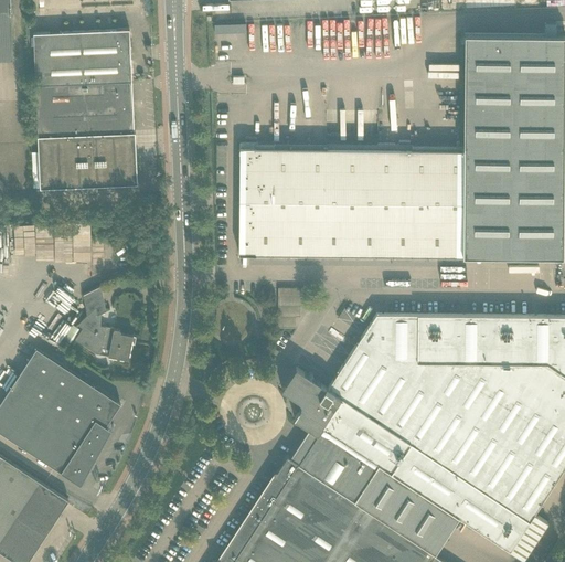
[(10,0),(0,0),(0,62),(13,62),(10,0)]
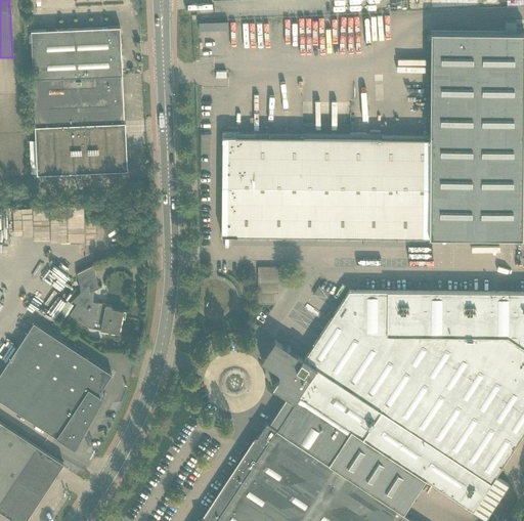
[(409,0),(410,10),(425,10),(424,0),(409,0)]
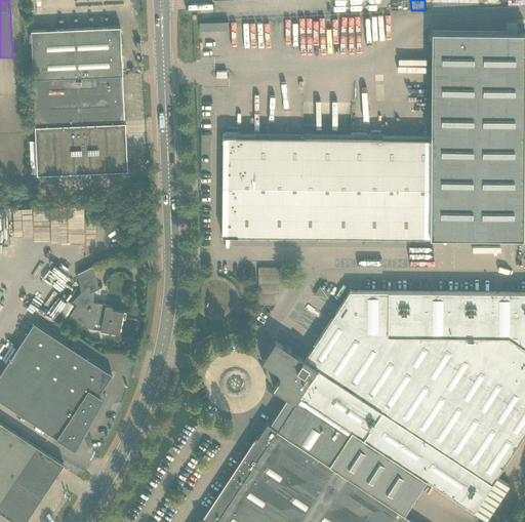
[(124,124),(120,29),(31,33),(35,129),(38,176),(127,172),(126,149),(116,150),(115,126),(125,125),(125,124),(124,124)]
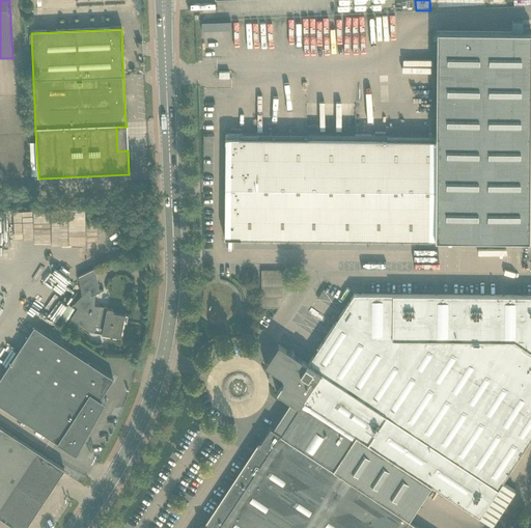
[(529,244),(530,52),(530,34),(436,33),(436,143),(385,142),(385,135),(374,135),(374,138),(355,137),(355,142),(242,141),(242,137),(226,137),(225,177),(225,178),(224,241),(529,244)]
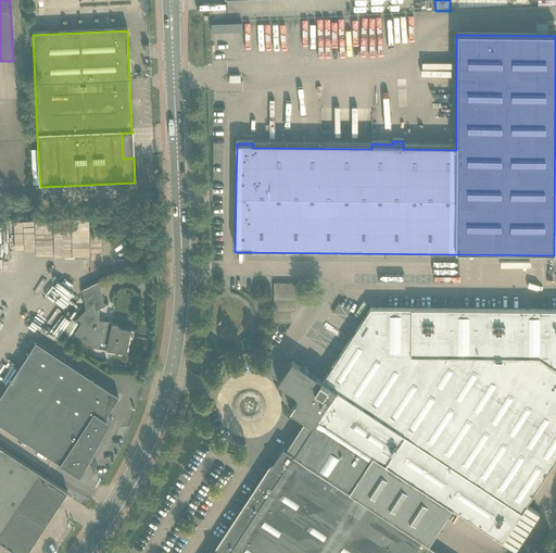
[(98,323),(96,313),(104,309),(99,284),(81,292),(86,313),(74,324),(75,324),(77,323),(81,325),(74,336),(96,351),(100,343),(108,344),(106,353),(126,356),(130,332),(118,330),(118,329),(118,327),(116,326),(98,323)]
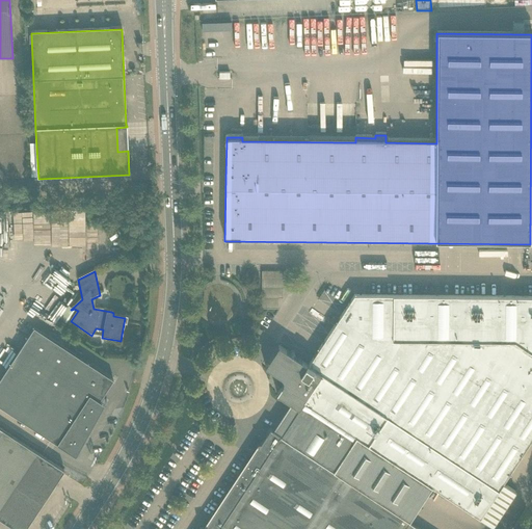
[(284,290),(287,290),(288,273),(262,273),(262,311),(278,311),(278,300),(283,300),(284,290)]
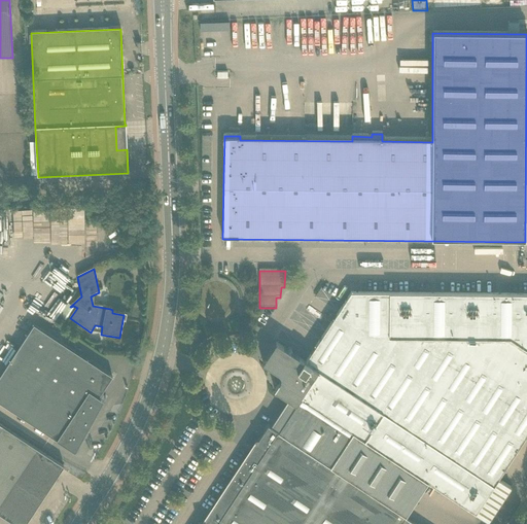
[(498,481),(526,435),(526,297),(351,294),(305,363),(276,345),(262,364),(278,375),(279,377),(280,378),(280,380),(280,381),(280,383),(279,384),(274,392),(288,402),(271,428),(281,435),(281,437),(330,468),(353,434),(488,523),(510,489),(498,481)]
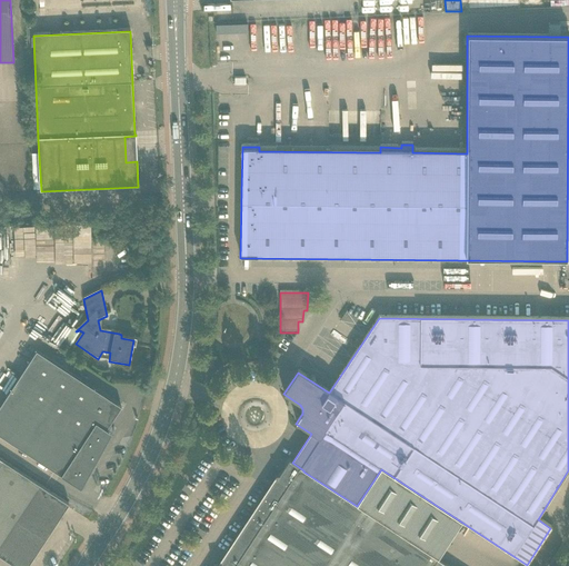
[(106,432),(121,409),(37,354),(0,408),(0,437),(81,490),(103,450),(105,450),(113,436),(106,432)]
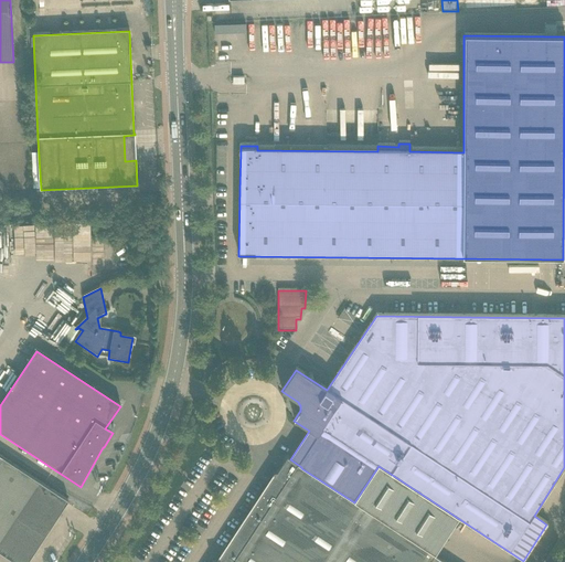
[(204,415),(211,416),(212,415),(213,415),(215,411),(214,409),(209,407),(206,409),(206,410),(205,410),(204,415)]
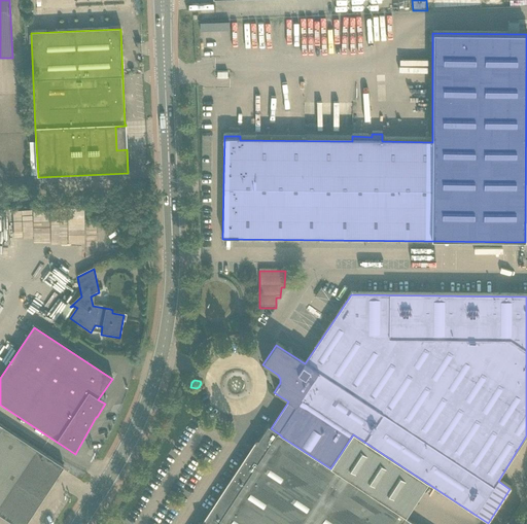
[(0,516),(11,523),(27,523),(64,468),(0,426),(0,516)]
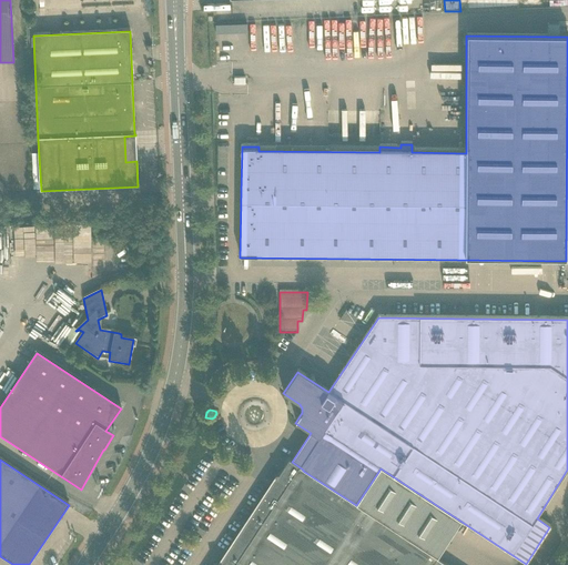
[(437,560),(356,505),(303,471),(303,470),(292,462),(288,460),(279,475),(275,476),(275,480),(221,564),(442,564),(436,561),(437,560)]
